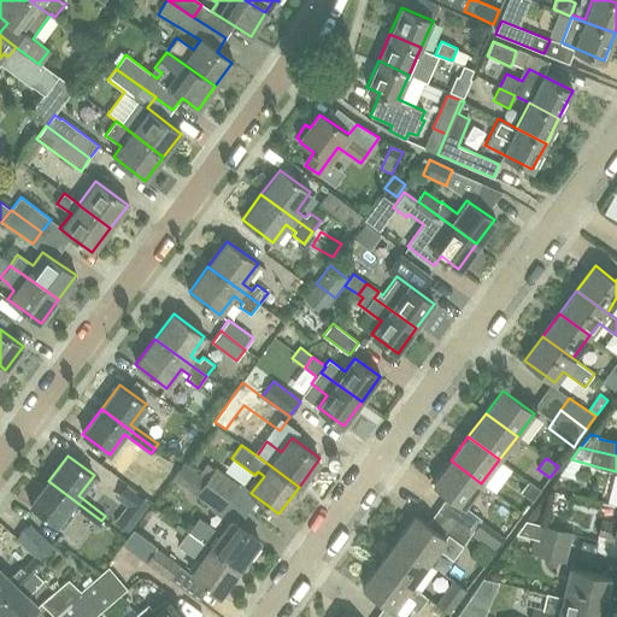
[(470,534),(481,518),(464,506),(481,483),(451,460),(433,483),(448,494),(438,509),(470,534)]
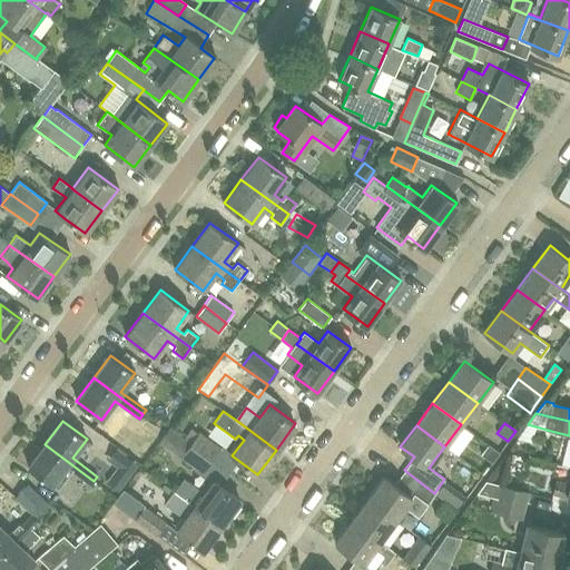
[(212,460),(220,448),(198,432),(189,444),(212,460)]
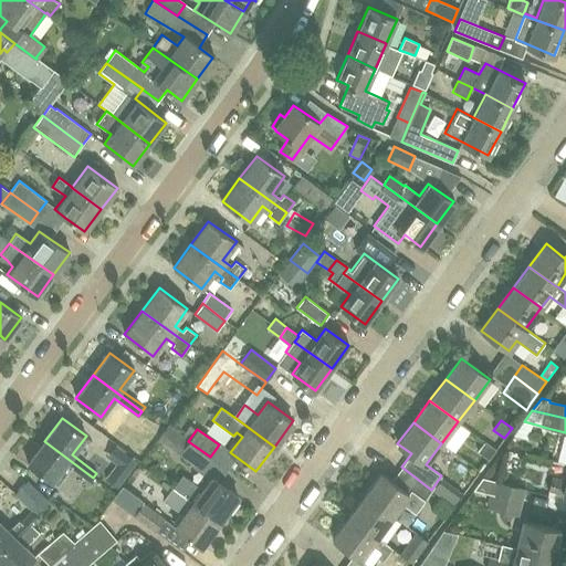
[(93,478),(44,441),(27,464),(52,482),(58,486),(72,468),(91,481),(93,478)]
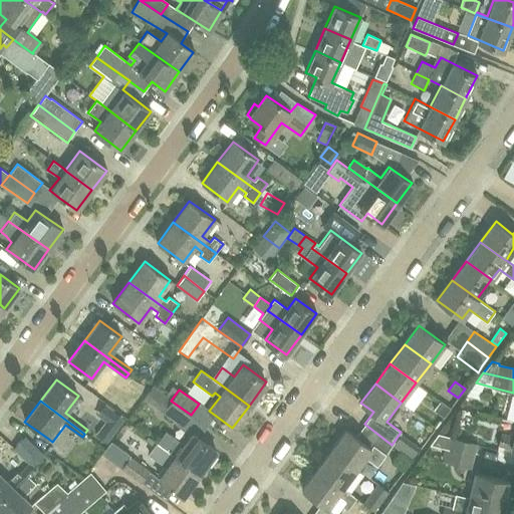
[(184,427),(191,415),(171,401),(164,411),(163,412),(184,427)]
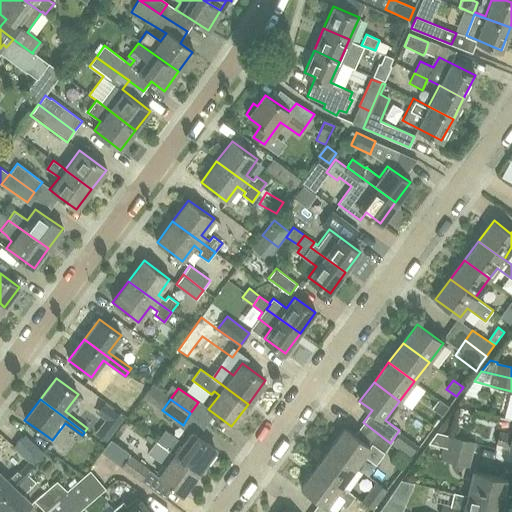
[(442,416),(449,406),(439,399),(432,408),(442,416)]
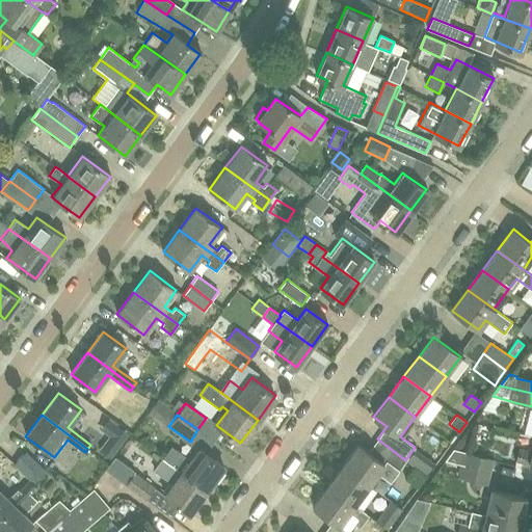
[(109,435),(109,436),(99,450),(111,458),(121,445),(130,432),(117,424),(109,435)]
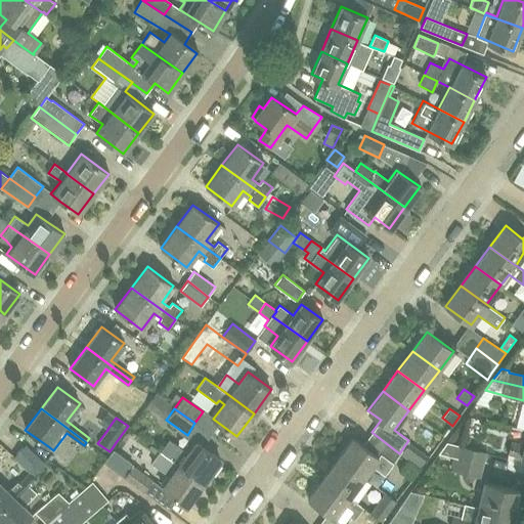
[(399,453),(372,432),(363,444),(353,437),(339,457),(366,477),(375,466),(387,475),(395,463),(394,462),(399,453)]
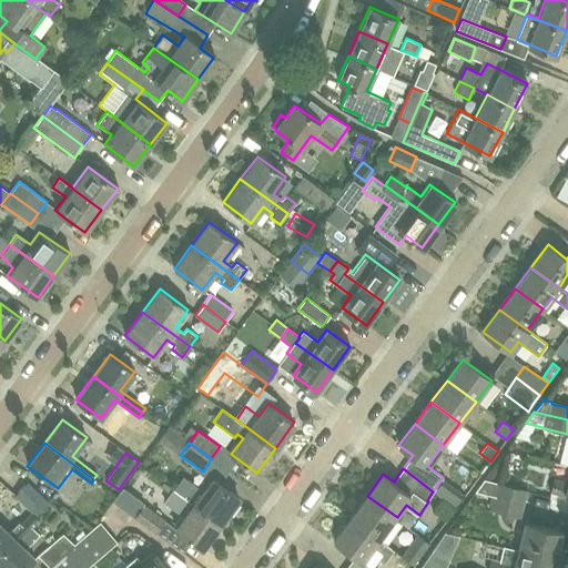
[(204,492),(183,477),(174,489),(220,524),(239,498),(213,479),(204,492)]
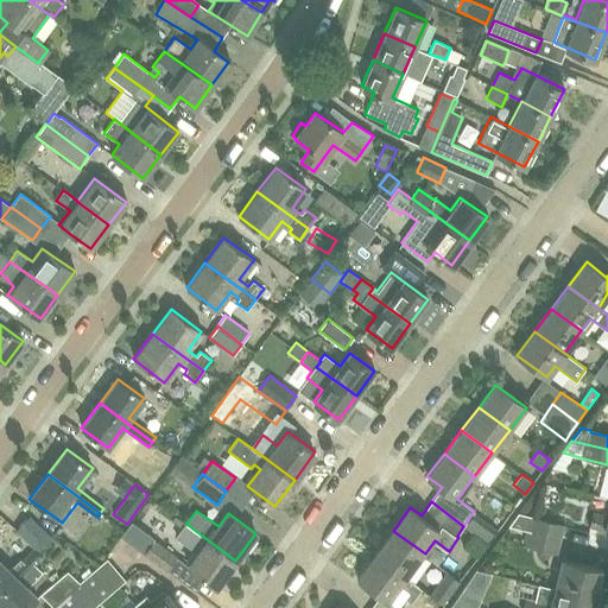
[(561,539),(564,525),(536,518),(536,517),(519,513),(510,526),(526,530),(561,539)]
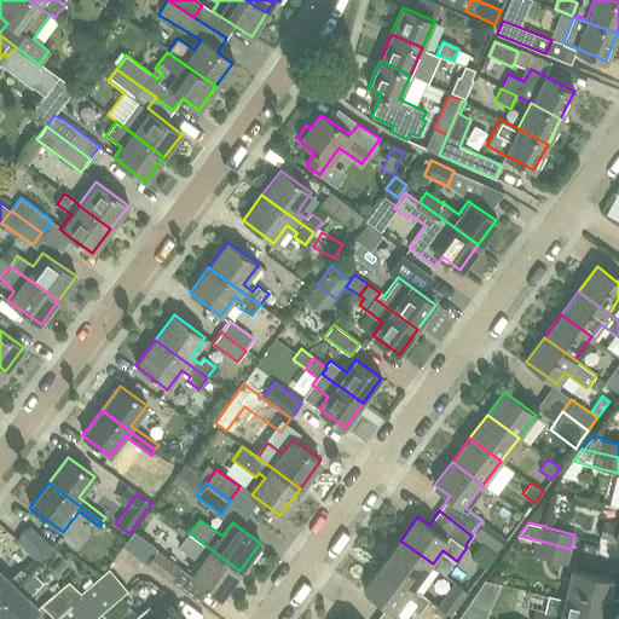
[(618,539),(618,525),(605,522),(601,536),(618,539)]
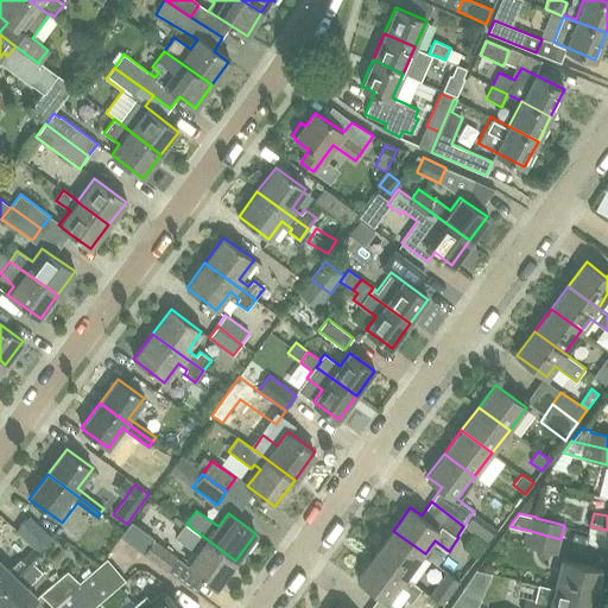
[(38,551),(52,537),(30,515),(16,530),(35,549),(38,551)]
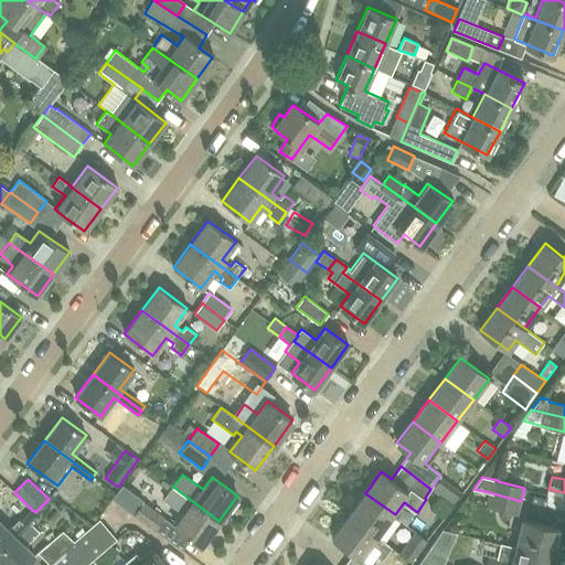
[(201,545),(219,521),(173,487),(164,500),(184,514),(176,526),(201,545)]
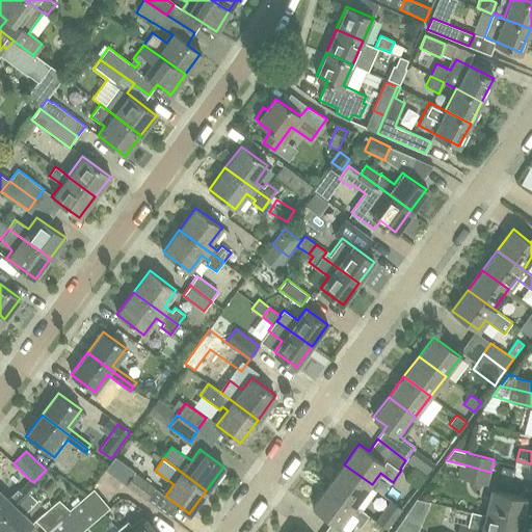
[(487,483),(490,472),(460,463),(457,477),(462,478),(462,477),(487,483)]
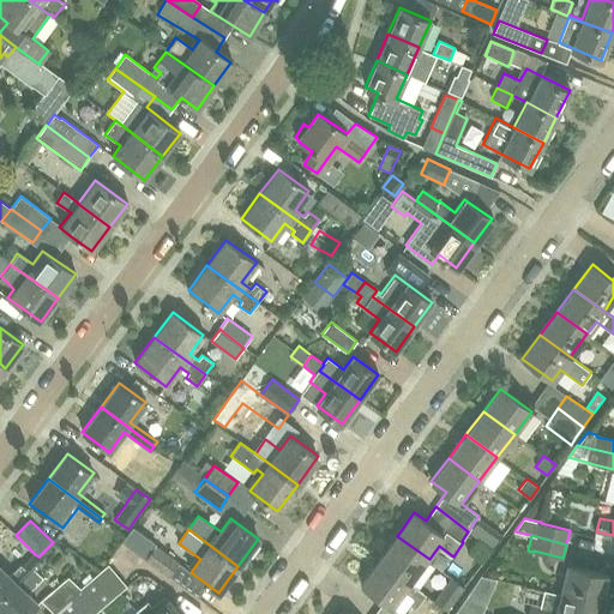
[(411,583),(429,559),(397,536),(379,560),(411,583)]
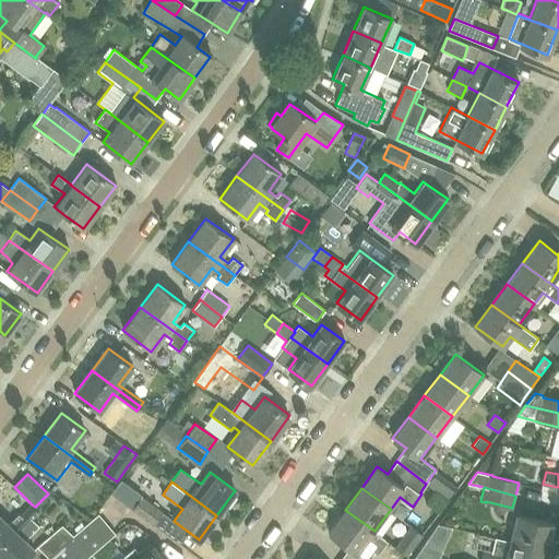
[(153,526),(163,513),(142,497),(132,510),(153,526)]
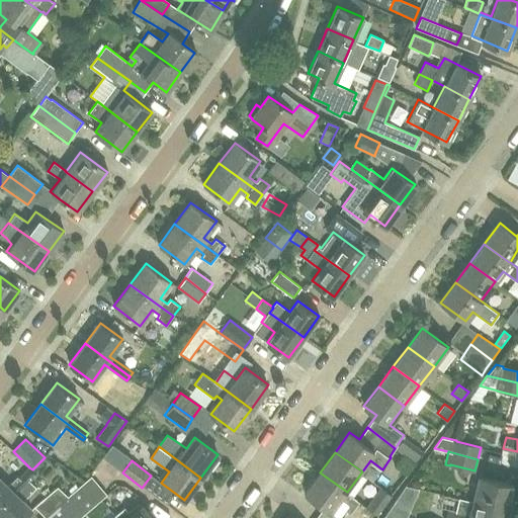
[(22,501),(36,487),(30,482),(37,475),(32,469),(29,467),(19,478),(26,485),(17,495),(13,492),(0,504),(0,516),(2,517),(24,517),(32,510),(22,501)]
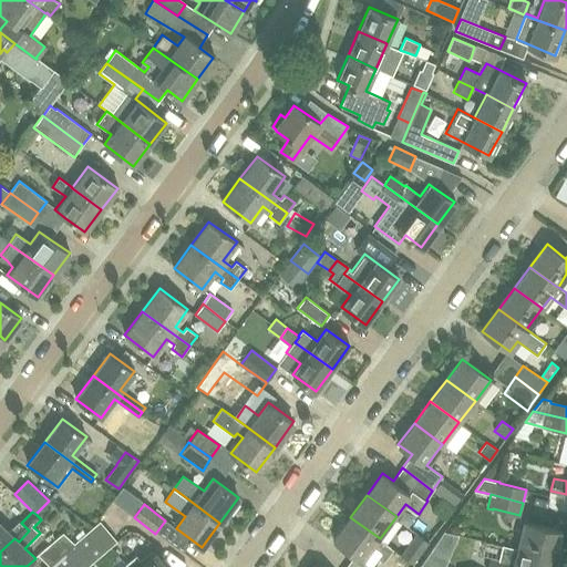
[(394,549),(380,538),(350,517),(334,538),(356,554),(364,560),(373,548),(377,550),(378,555),(385,560),(394,549)]
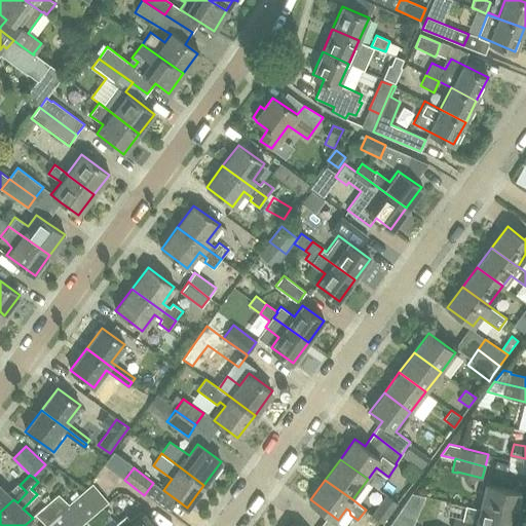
[(0,512),(13,499),(17,502),(27,492),(20,485),(17,483),(7,493),(0,486),(0,512)]
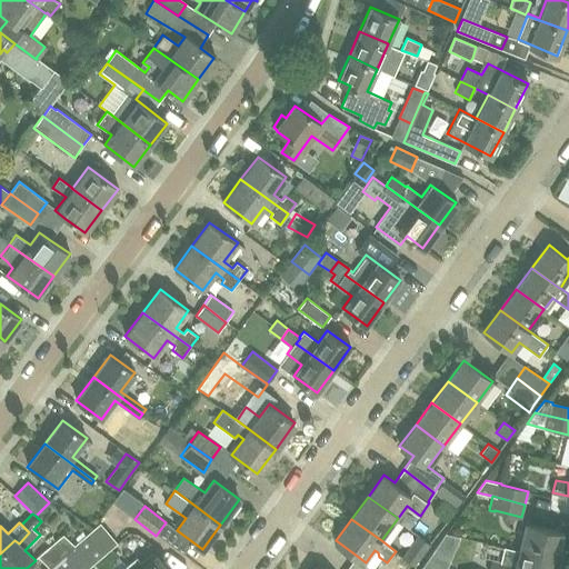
[(89,568),(93,565),(85,555),(108,535),(99,525),(75,546),(71,548),(89,568)]
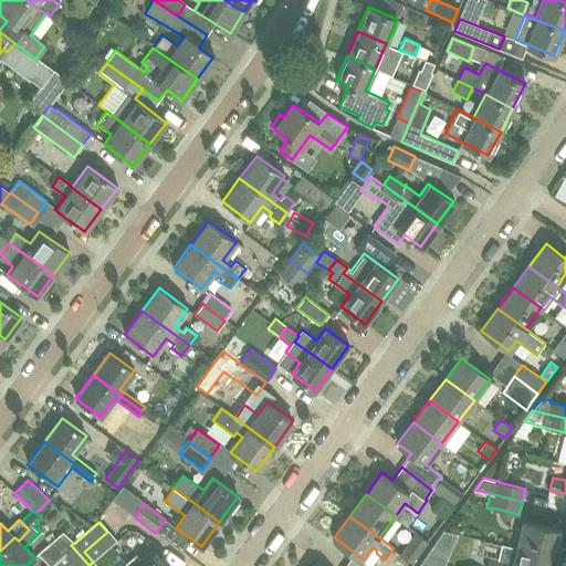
[(554,557),(561,530),(524,522),(517,548),(517,549),(554,557)]
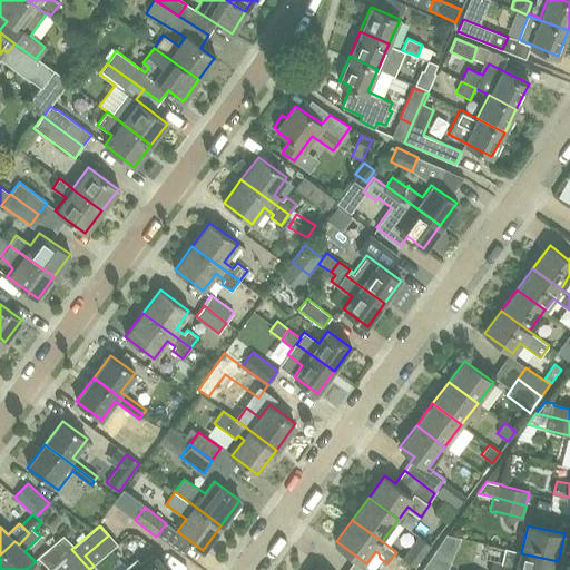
[(49,568),(71,549),(75,547),(62,536),(38,557),(49,568)]
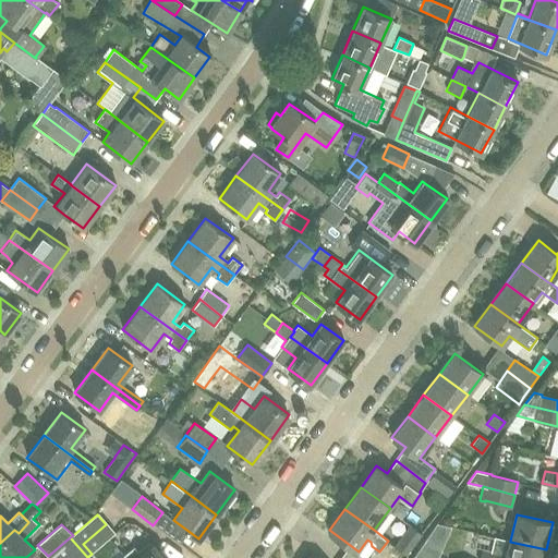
[(92,554),(114,534),(106,524),(83,544),(92,554)]
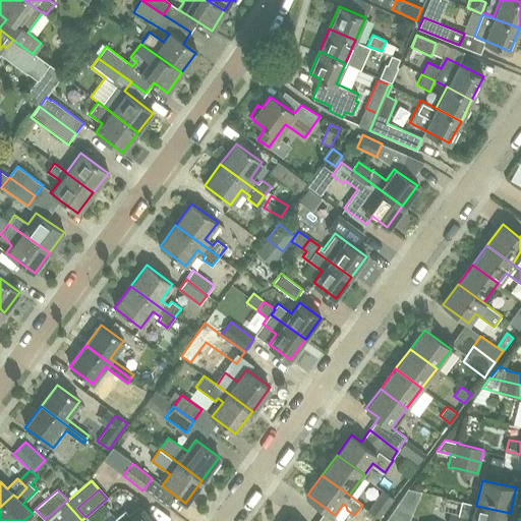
[(383,490),(367,511),(379,518),(394,498),(383,490)]
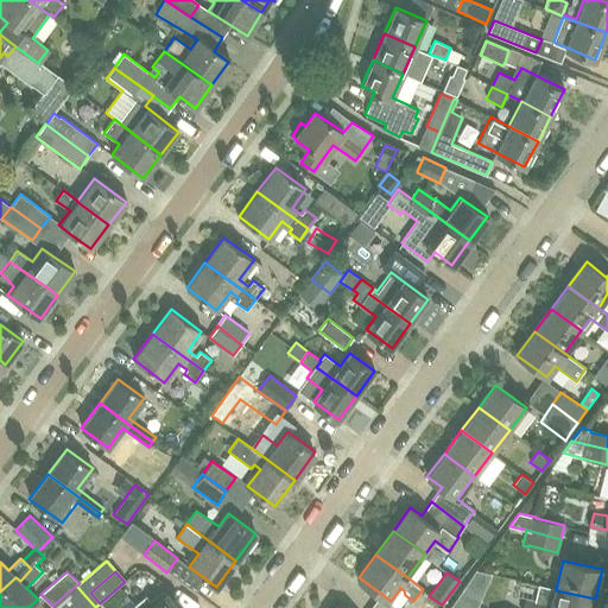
[(593,607),(595,599),(556,590),(556,589),(539,584),(534,600),(525,597),(521,607),(593,607)]
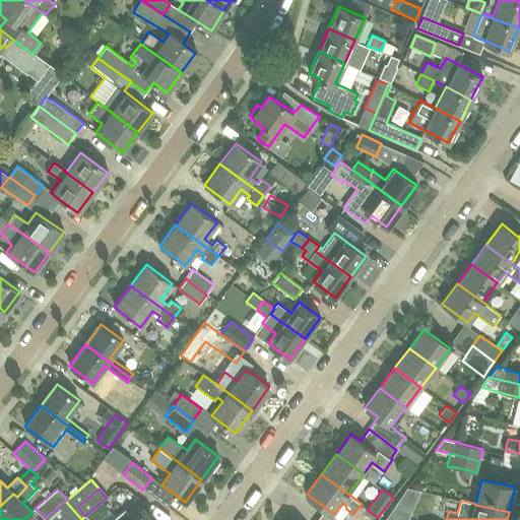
[(80,519),(81,519),(65,501),(45,518),(42,519),(62,519),(70,513),(75,519),(80,519)]
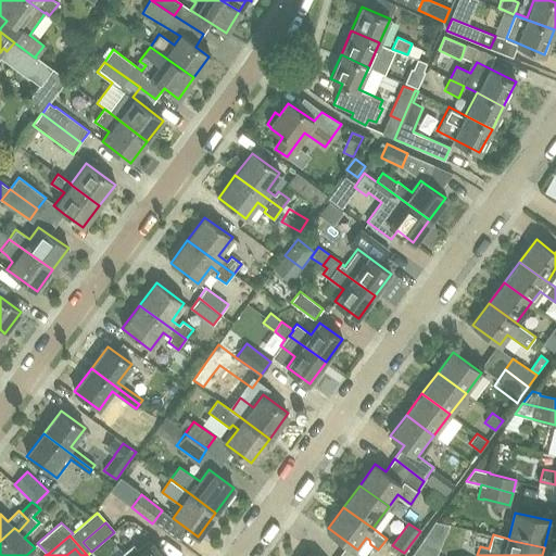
[(163,555),(153,542),(141,552),(135,544),(124,553),(126,555),(163,555)]
